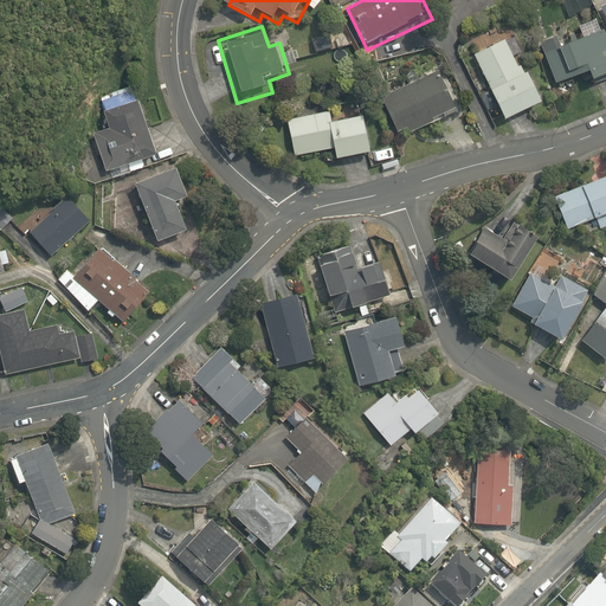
[(605,85),(605,33),(563,51),(559,40),(543,46),(563,95),(595,81),(599,89),(605,85)]
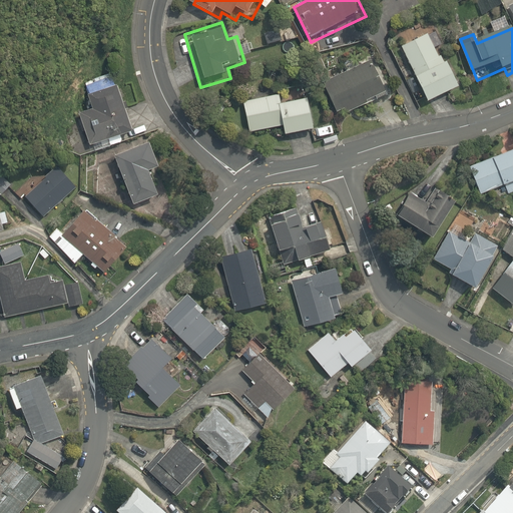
[(430,29),(399,45),(431,105),(462,89),(430,29)]
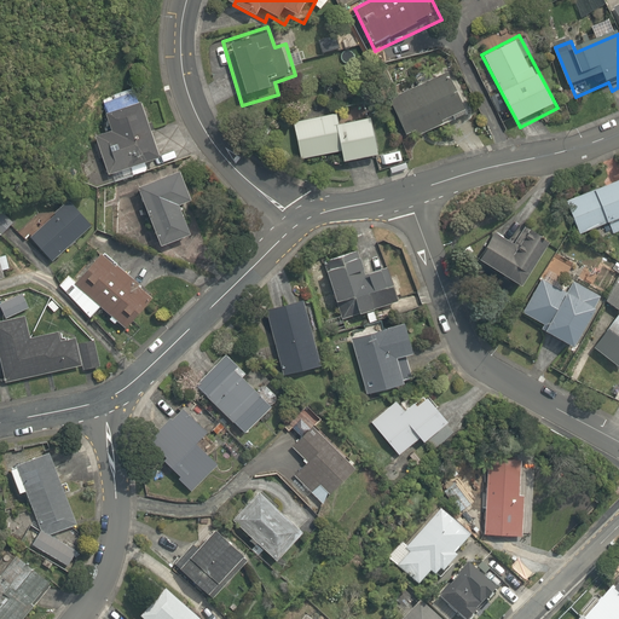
[(453,75),(393,99),(410,143),(472,117),(453,75)]
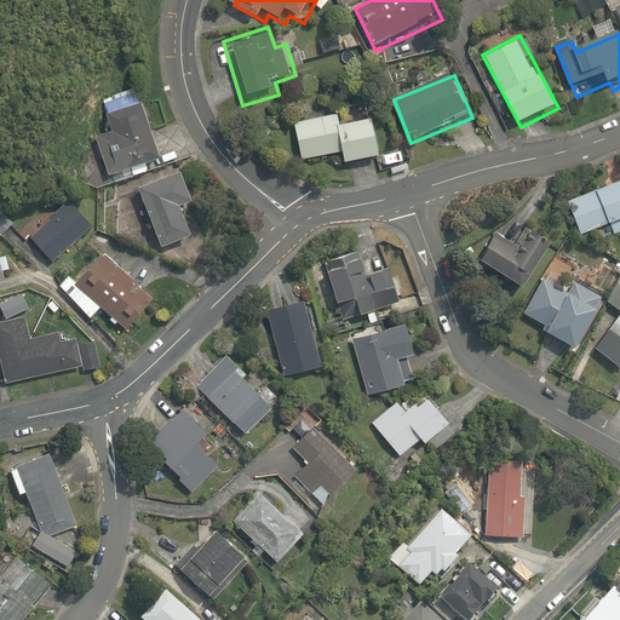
[(95,135),(108,173),(159,156),(151,132),(156,131),(153,120),(147,122),(136,90),(110,98),(114,109),(104,113),(110,130),(95,135)]
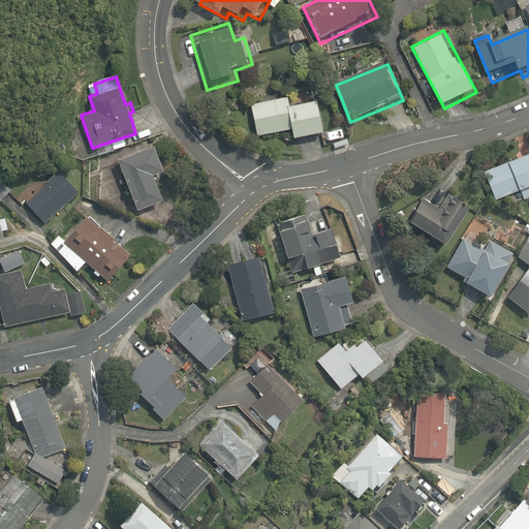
[(290,95),(251,103),(259,139),(293,132),(297,145),(330,137),(320,98),(292,104),(290,95)]
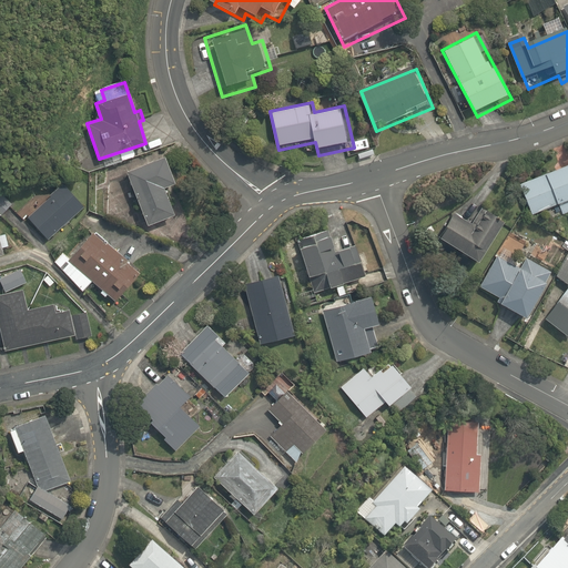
[(68,163),(71,155),(62,152),(59,160),(68,163)]
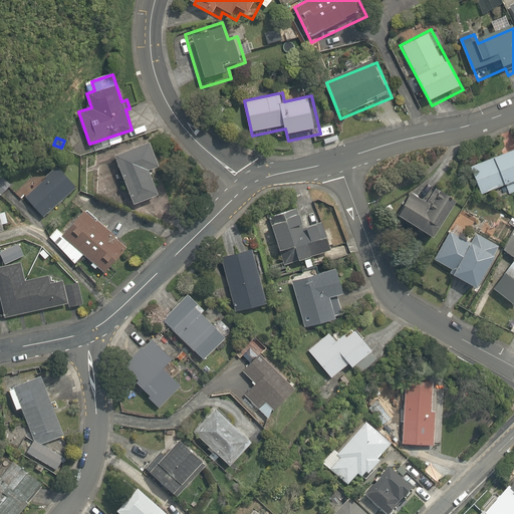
[(144,138),(108,151),(126,203),(153,194),(144,168),(153,165),(144,138)]
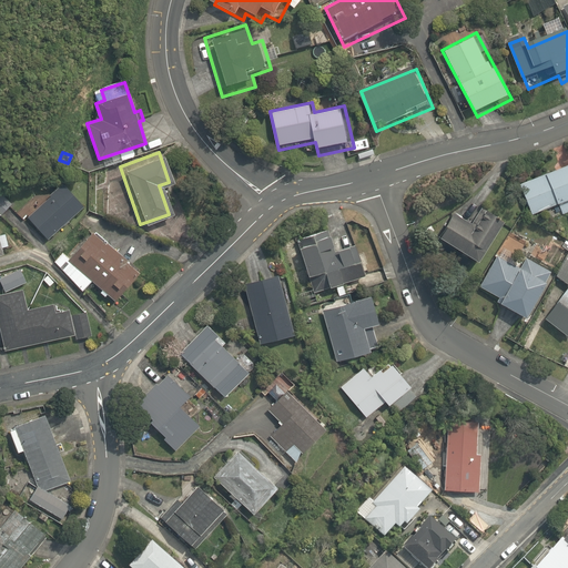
[(523,213),(555,200),(560,213),(567,210),(567,156),(510,181),(523,213)]
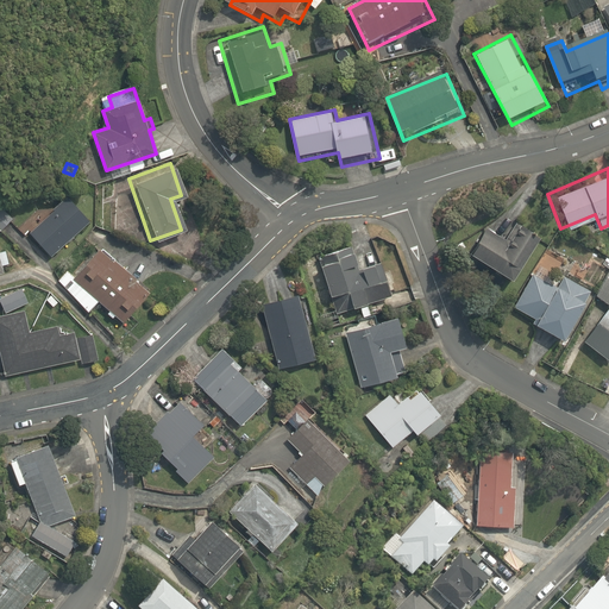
[(30,233),(51,257),(90,224),(67,198),(52,211),(55,213),(30,233)]
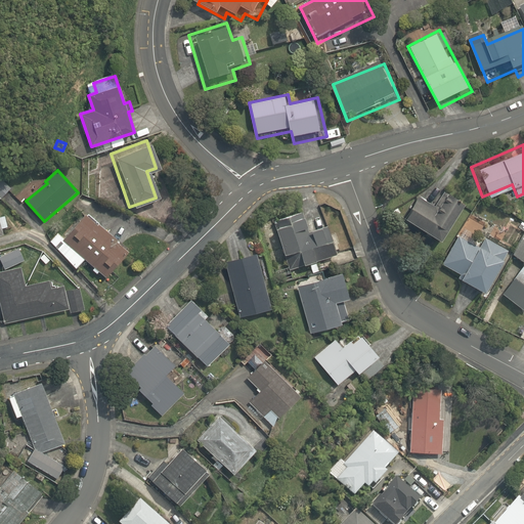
[(0,198),(1,199),(10,188),(0,179),(0,198)]
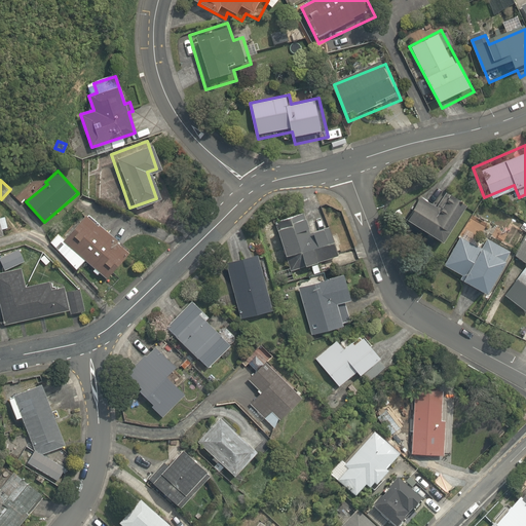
[(437,240),(460,200),(442,190),(433,205),(414,195),(400,219),(437,240)]
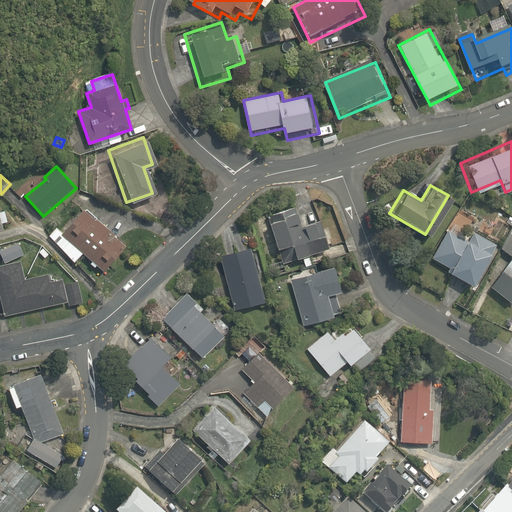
[(73,199),(89,205),(93,194),(82,190),(73,199)]
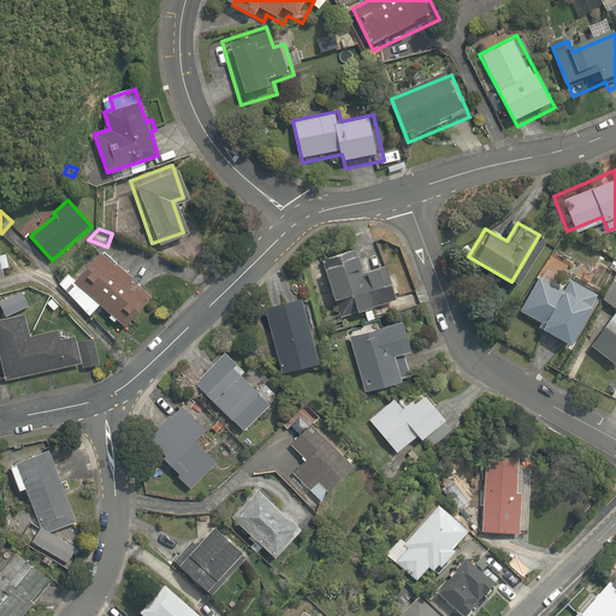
[(349,248),(317,258),(332,311),(319,314),(324,333),(343,329),(341,317),(392,302),(380,264),(356,270),(349,248)]
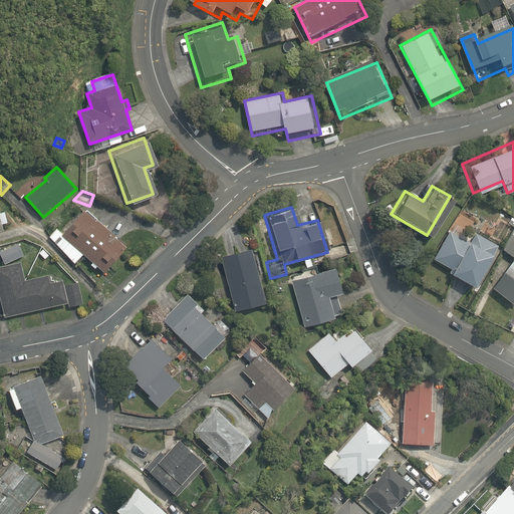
[(83,255),(104,273),(125,247),(113,237),(115,235),(96,220),(95,222),(83,211),(63,235),(56,230),(49,238),(74,264),(83,255)]
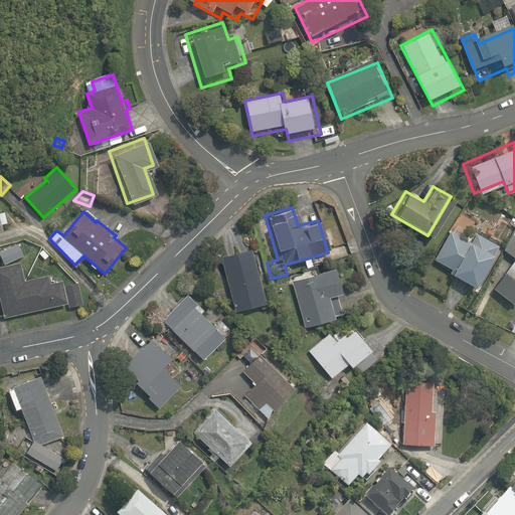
[(514,227),(500,247),(512,256),(490,285),(497,290),(495,293),(508,304),(510,302),(513,305),(514,302),(514,227)]
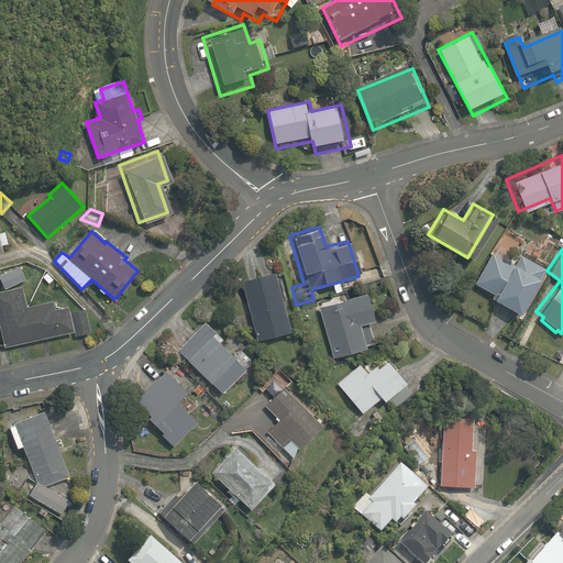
[(516,313),(542,266),(518,253),(512,263),(488,250),(471,282),(489,293),(487,297),(516,313)]
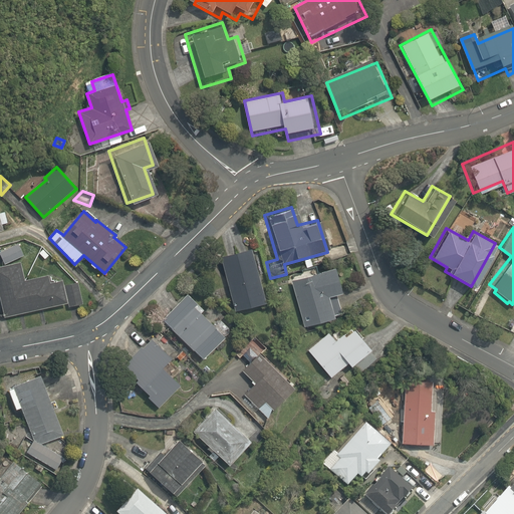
[(243,243),(215,252),(232,310),(261,301),(243,243)]
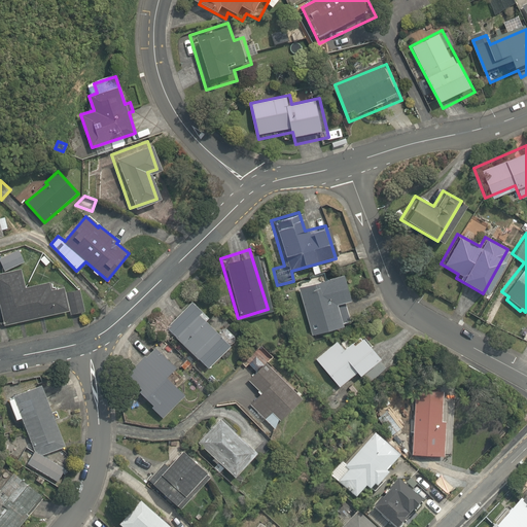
[(0,258),(0,260),(5,272),(25,262),(19,250),(0,258)]
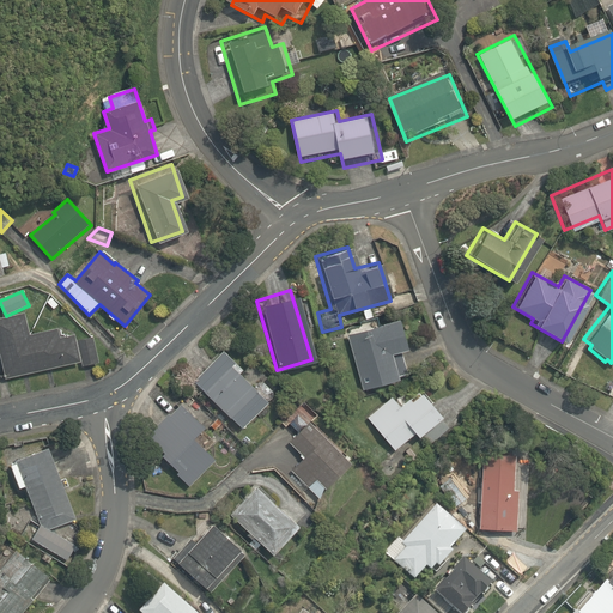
[(50,297),(46,301),(53,309),(58,304),(50,297)]
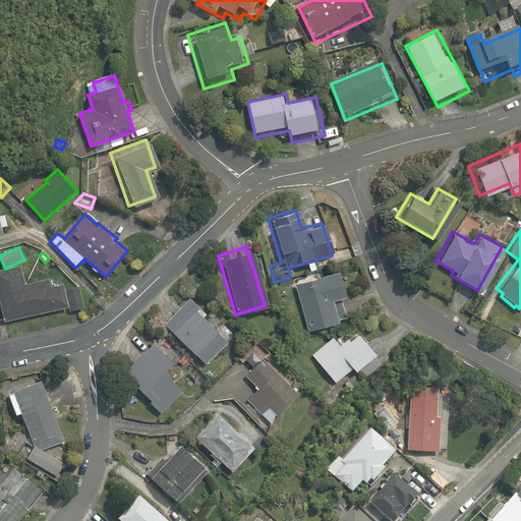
[(33,316),(25,284),(20,266),(0,271),(0,303),(4,323),(33,316)]
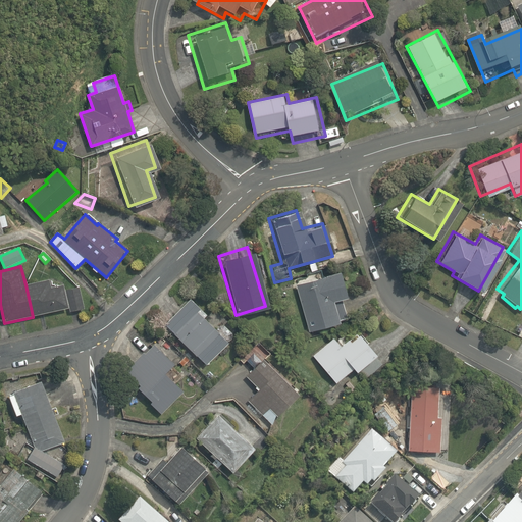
[(335,270),(293,282),(307,331),(335,323),(328,299),(343,295),(335,270)]
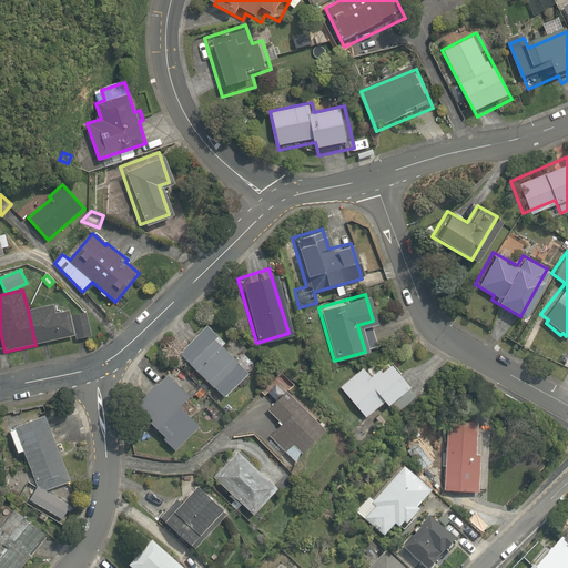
[(53,304),(28,310),(36,345),(75,335),(75,340),(91,336),(85,313),(71,316),(69,310),(54,313),(53,304)]
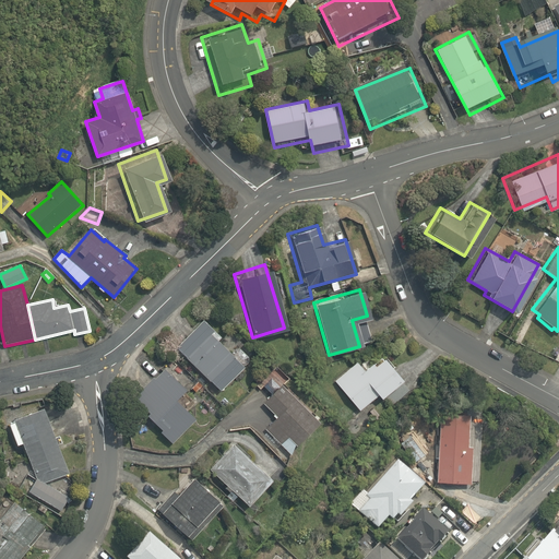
[(198,316),(169,345),(219,392),(242,368),(205,332),(211,326),(198,316)]
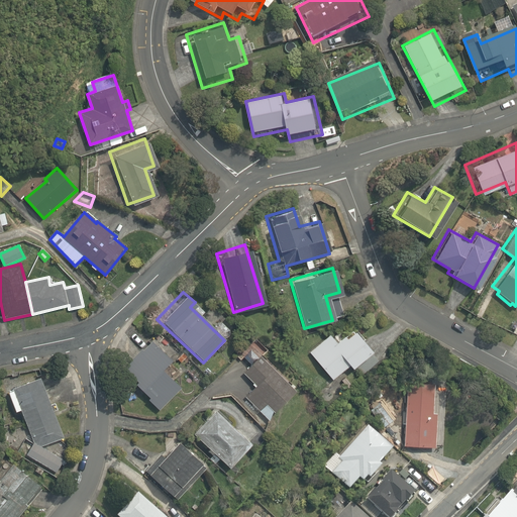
[(327,332),(307,349),(331,379),(346,365),(347,367),(368,349),(347,326),(333,339),(327,332)]
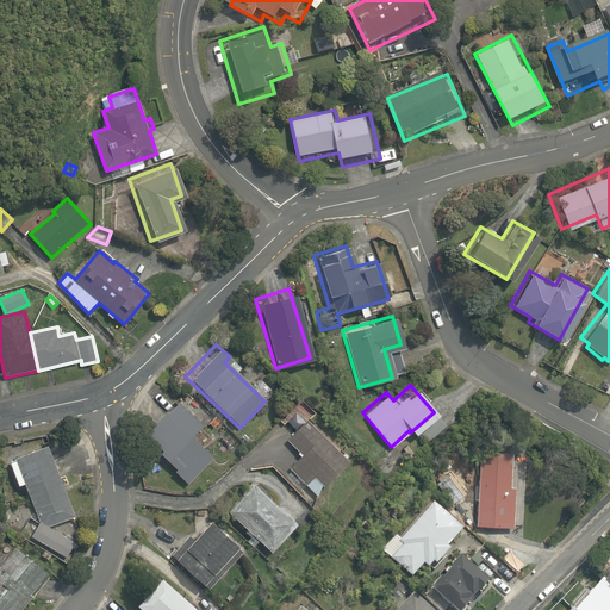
[(169,396),(136,430),(154,447),(150,450),(169,467),(167,470),(182,485),(210,455),(187,434),(198,422),(169,396)]
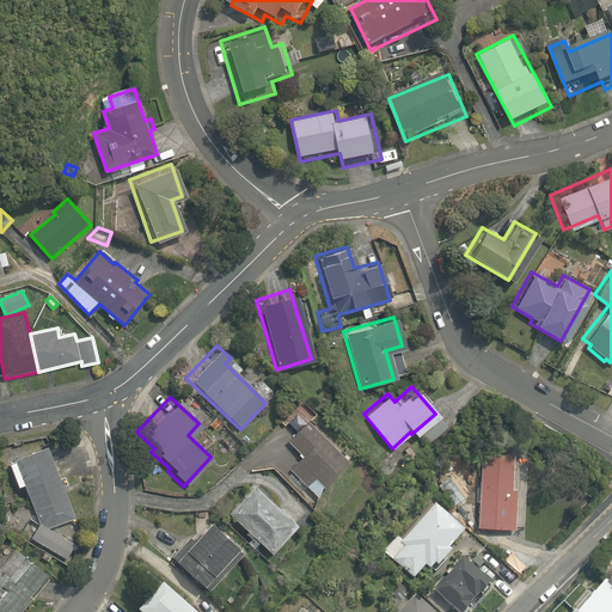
[(343,463),(303,417),(299,421),(292,414),(283,421),(292,430),(282,439),(297,454),(283,466),(308,494),(343,463)]
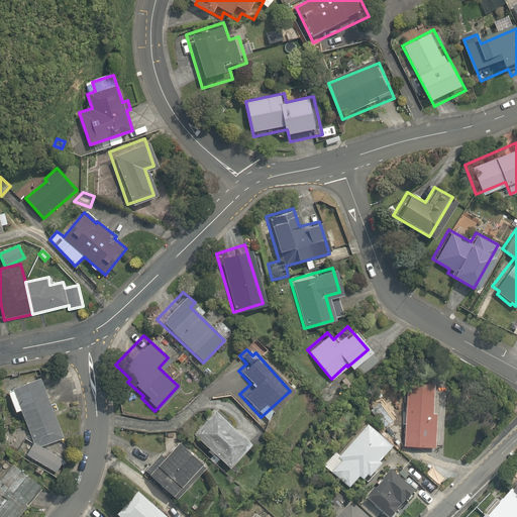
[(26,455),(57,473),(64,460),(41,446),(64,438),(40,378),(13,389),(14,391),(9,393),(16,411),(21,410),(33,443),(26,455)]
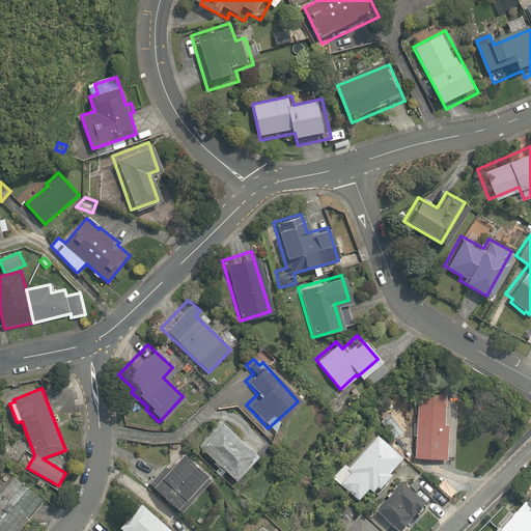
[(445,397),(415,396),(412,456),(445,458),(448,413),(444,412),(445,397)]
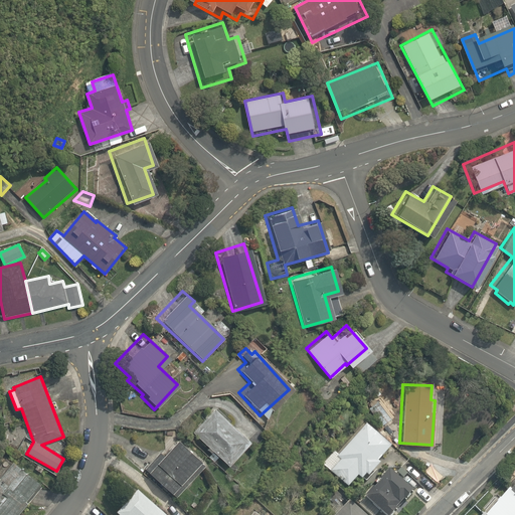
[(211,405),(188,427),(223,464),(246,442),(211,405)]
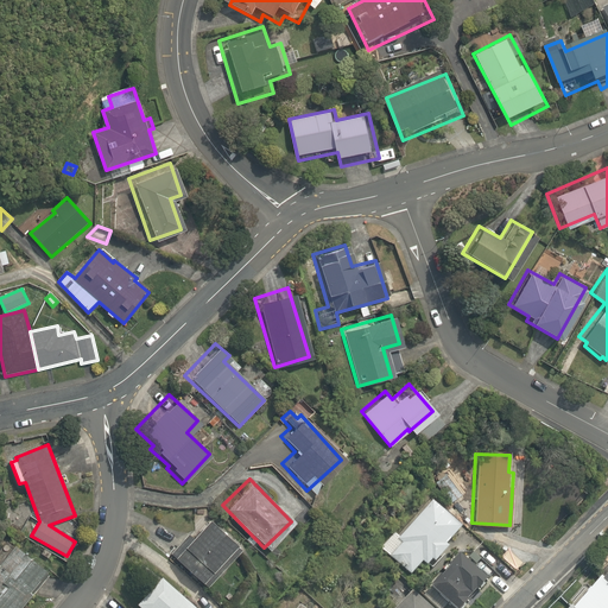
[(458,525),(429,499),(397,533),(393,530),(378,548),(407,575),(418,563),(420,565),(425,561),(429,564),(444,546),(442,544),(458,525)]
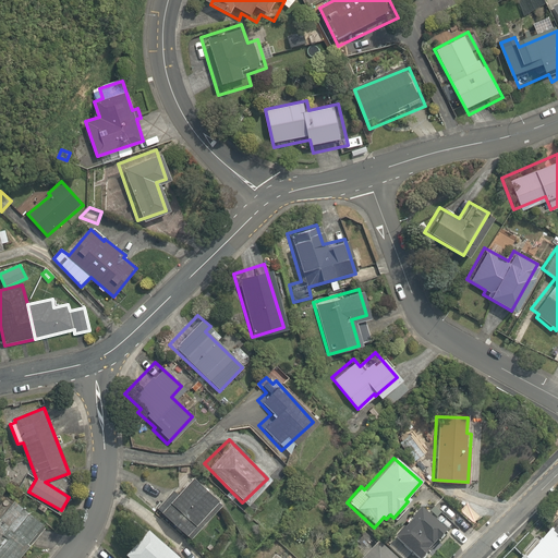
[(183,475),(153,512),(190,542),(219,505),(183,475)]
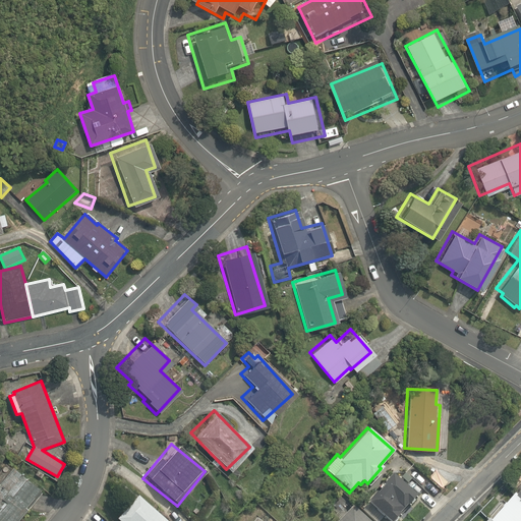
[(0,520),(18,520),(29,510),(25,508),(41,489),(13,467),(0,483),(0,520)]
